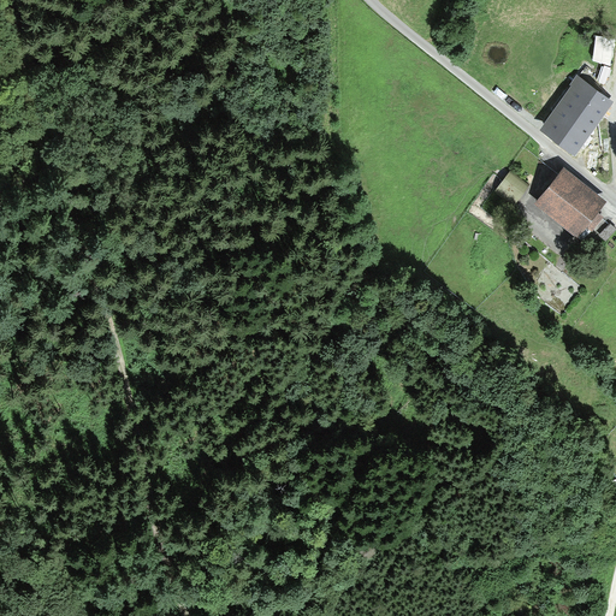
[(573,86),(540,130),(558,143),(574,155),(614,102),(578,76),(572,84),(573,86)]
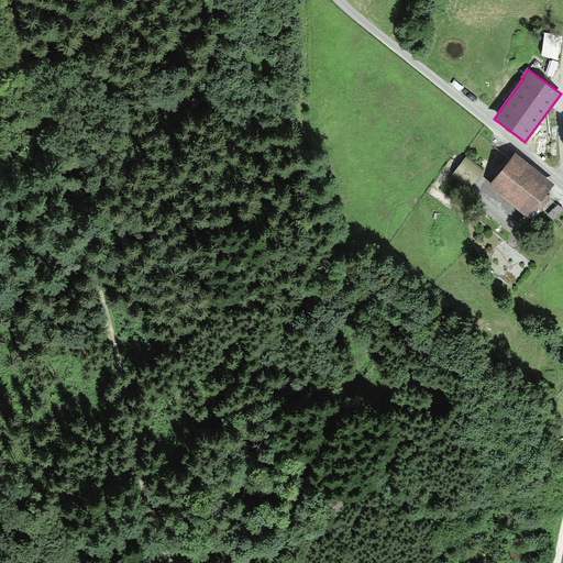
[(543,175),(516,154),(489,186),(528,218),(537,207),(547,195),(554,185),(543,175)]
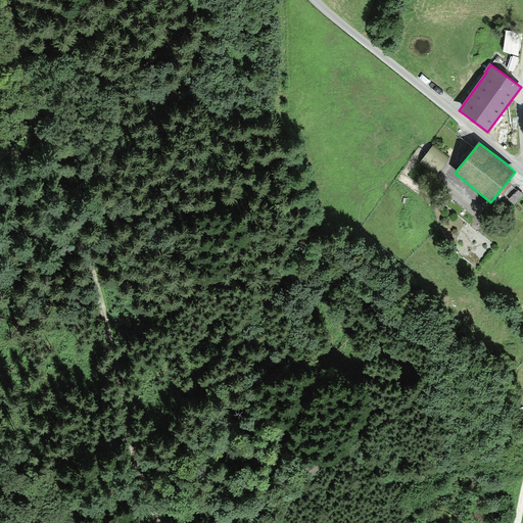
[(448,156),(435,145),(421,164),(434,175),(448,156)]
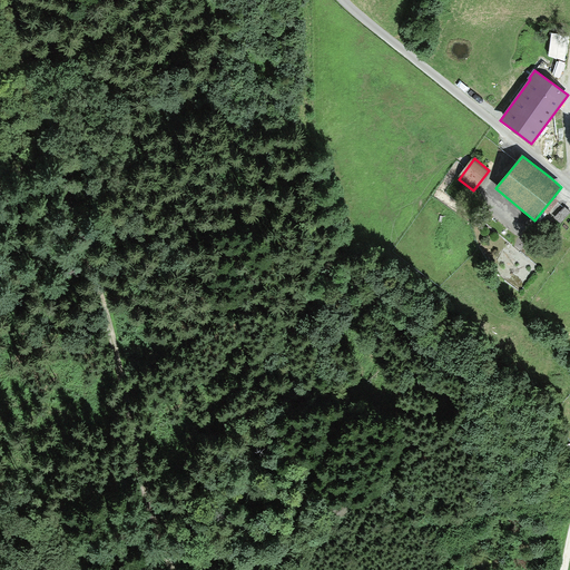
[(557,200),(553,197),(543,209),(547,213),(557,200)]
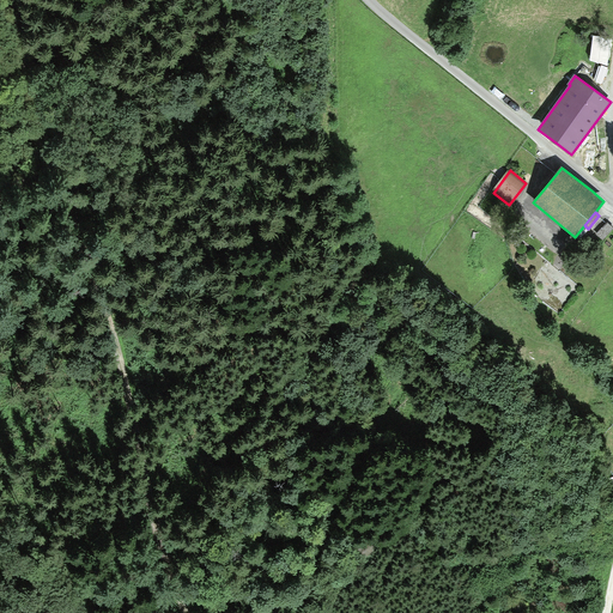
[(612,228),(607,223),(596,235),(602,240),(612,228)]
